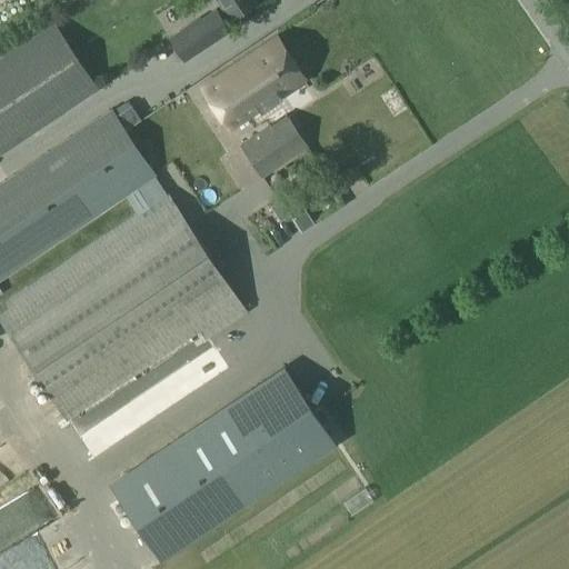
[(253,1),(252,0),(219,0),(230,17),(253,1)]
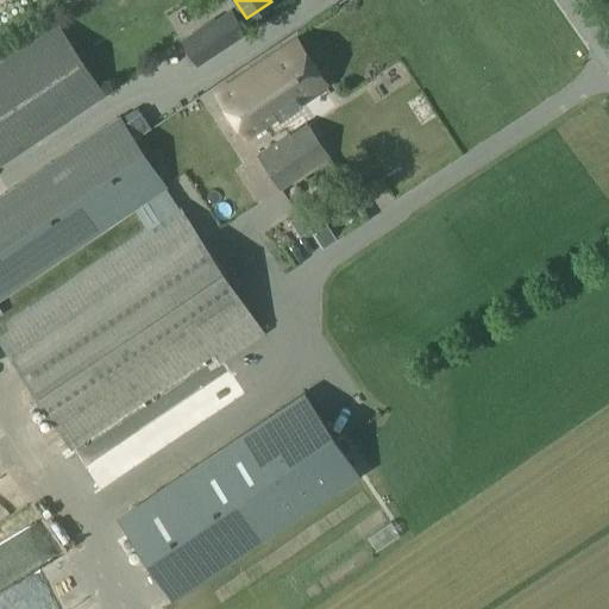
[(196,66),(231,43),(213,17),(179,39),(196,66)]
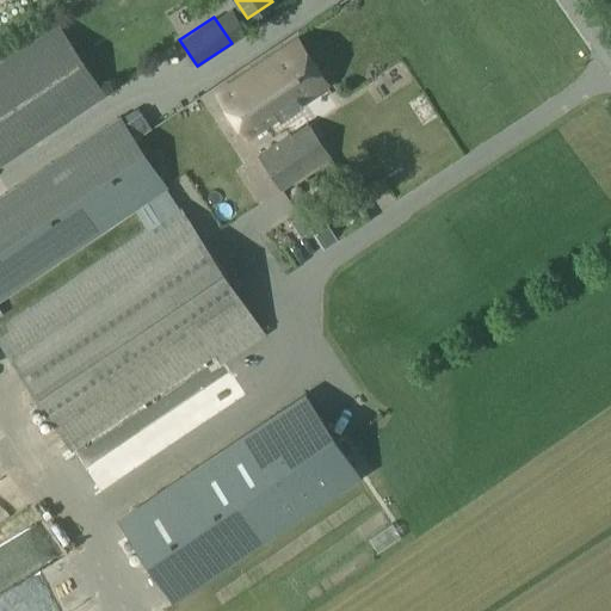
[(0,165),(105,96),(57,25),(0,63),(0,165)]
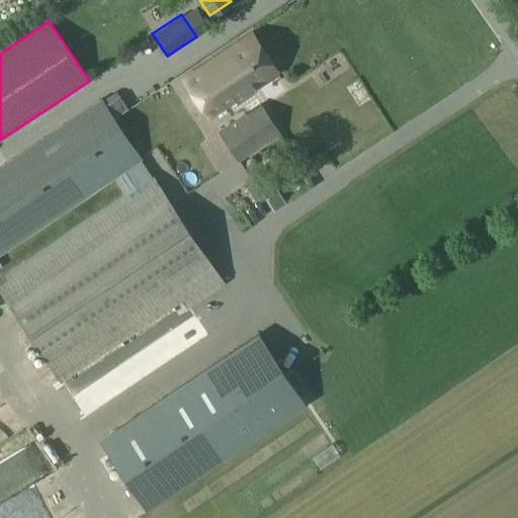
[(183,80),(206,116),(276,71),(252,34),(183,80)]
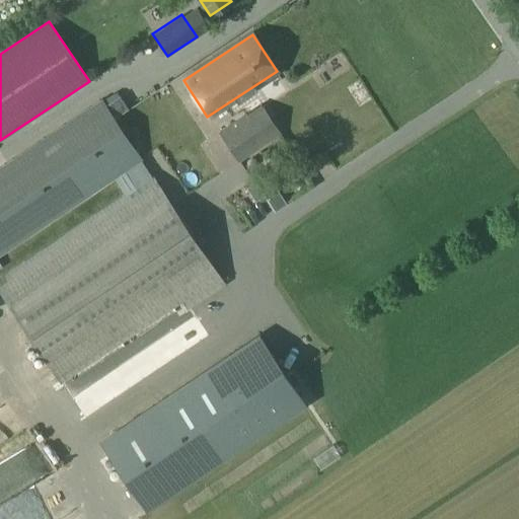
[(0,166),(0,254),(142,160),(101,99),(0,166)]
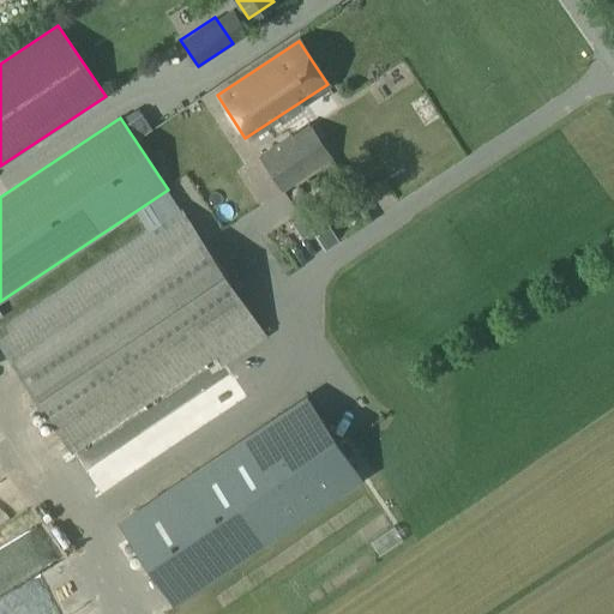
[(331,158),(308,122),(259,155),(282,191),(331,158)]
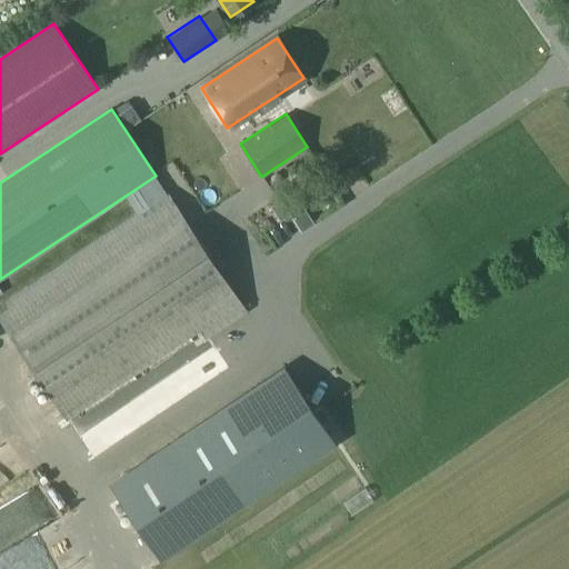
[(271,347),(168,193),(0,306),(0,319),(97,468),(271,347)]
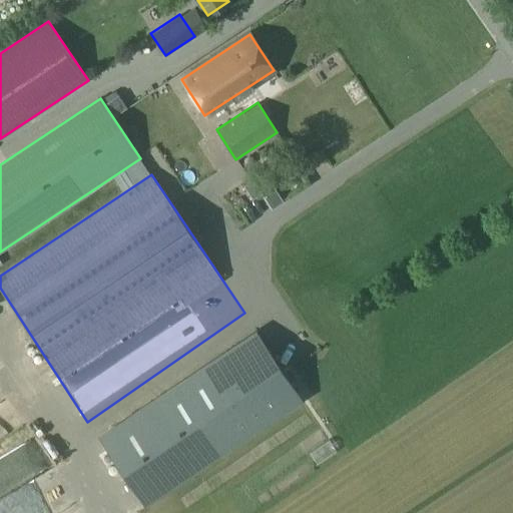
[(252,198),(260,192),(251,180),(243,185),(252,198)]
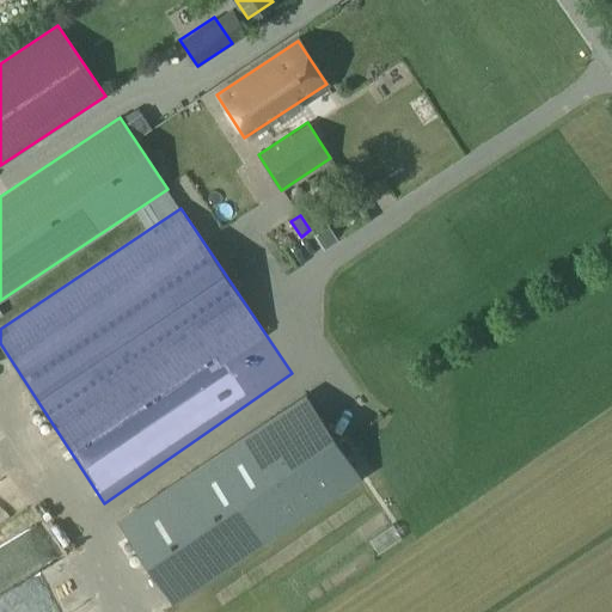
[(172,600),(359,475),(306,395),(118,520),(172,600)]
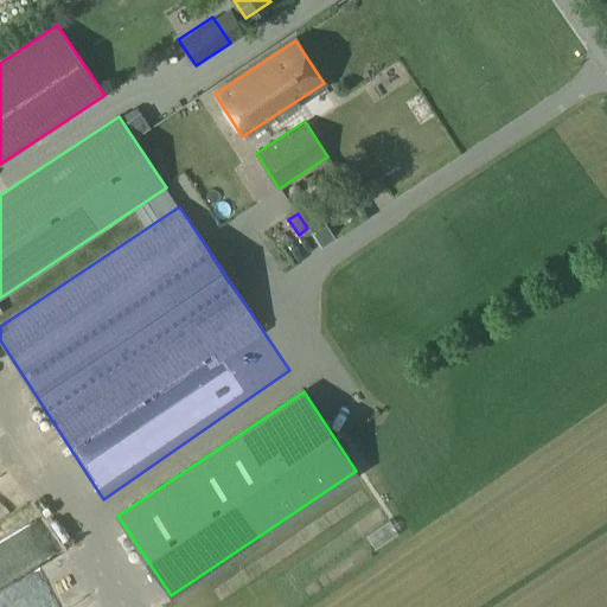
[(51,566),(0,593),(0,606),(65,606),(71,605),(51,566)]
